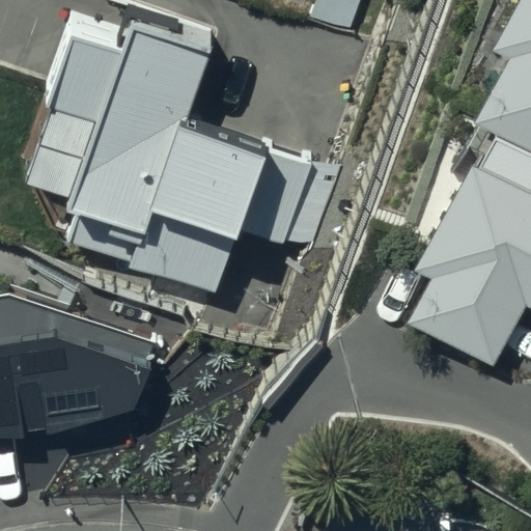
[(353,29),(361,0),(312,0),(308,17),(353,29)]
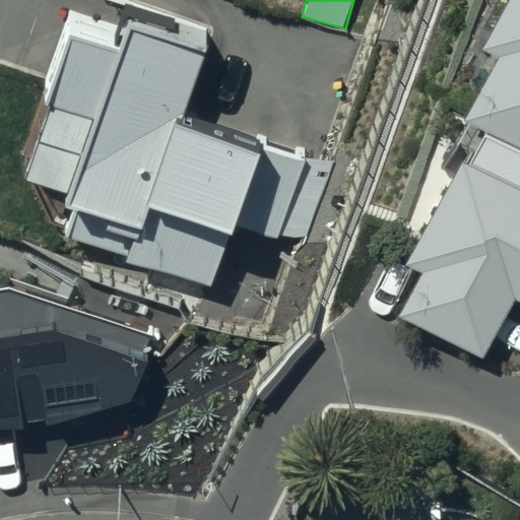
[(519,0),(481,0),(462,37),(499,57),(475,101),(519,124),(519,0)]
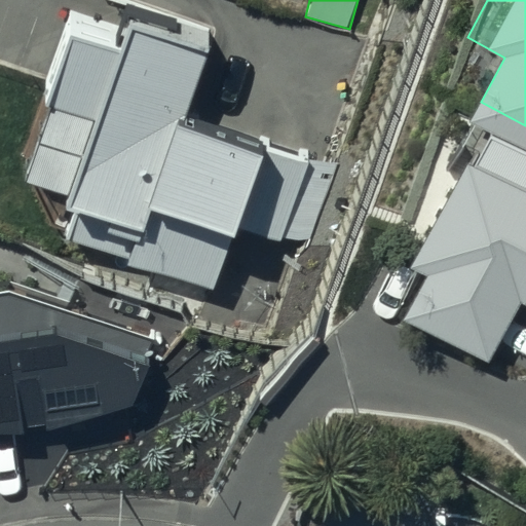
[(309,245),(336,163),(270,141),(265,154),(183,126),(208,52),(132,27),(121,55),(71,39),(48,106),(55,108),(30,184),(70,197),(67,208),(77,211),(68,239),(132,261),(129,264),(216,294),(238,228),(282,242),(284,236),(309,245)]
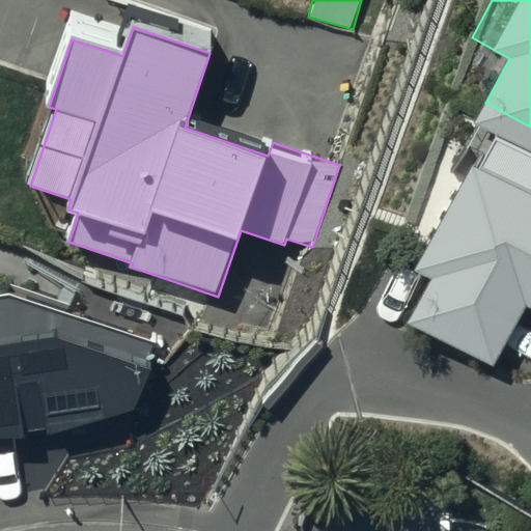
[(530,175),(455,137),(402,238),(440,257),(416,303),(511,354),(530,316),(530,175)]
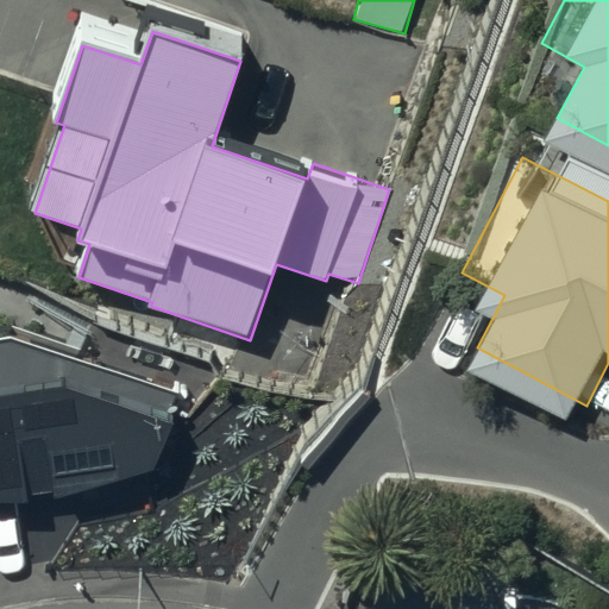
[(0,338),(0,506),(45,506),(157,470),(182,394),(14,336),(0,338)]
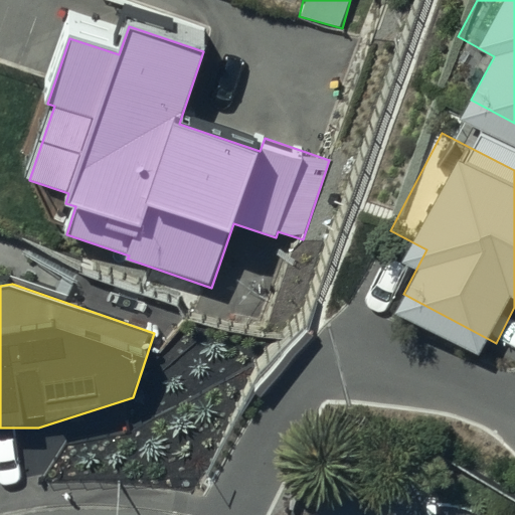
All buildings are outlined.
